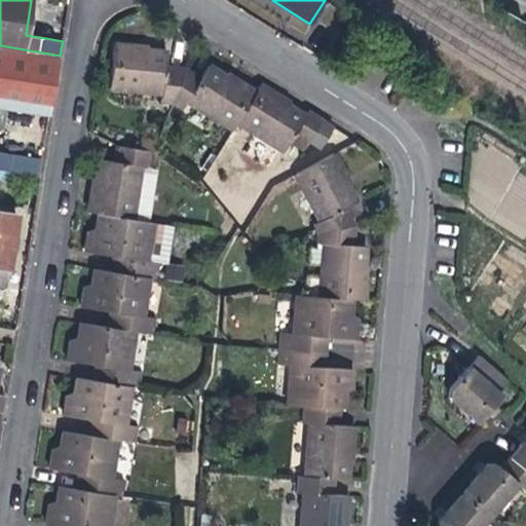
[(161,101),(173,103),(185,68),(165,66),(167,52),(152,50),(146,50),(146,47),(116,44),(111,89),(162,95),(161,101)]
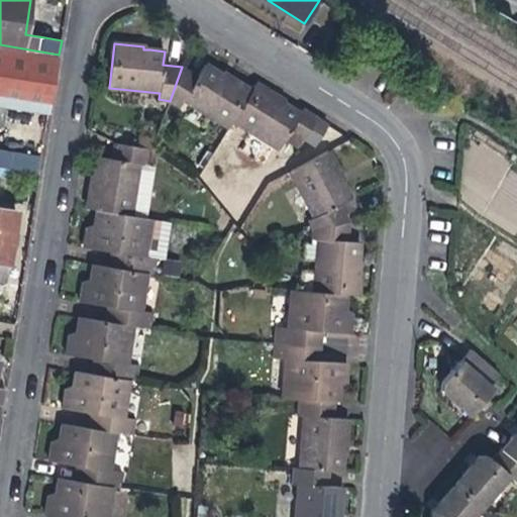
[(0,105),(49,114),(56,78),(59,55),(0,44),(0,105)]
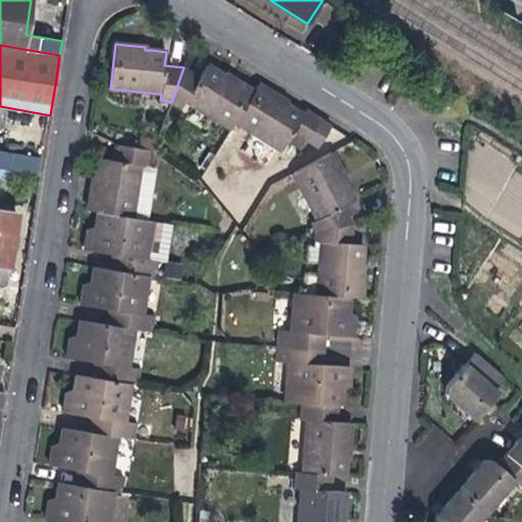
[(230,129),(235,122),(255,91),(232,76),(229,80),(220,73),(208,65),(201,77),(184,67),(171,102),(181,109),(186,102),(230,129)]
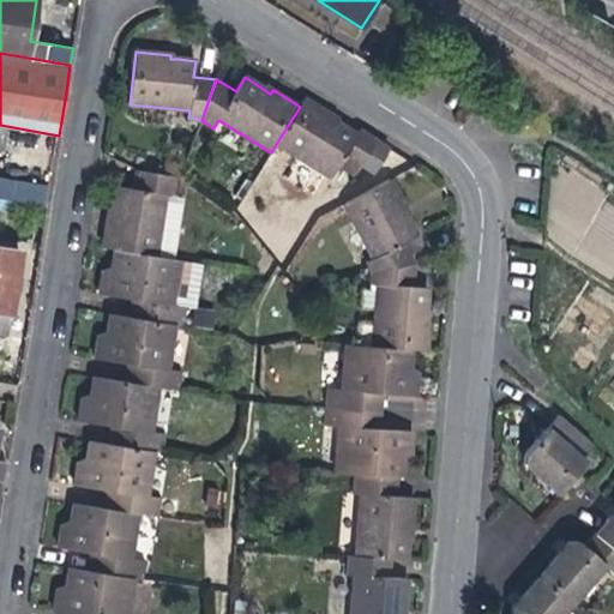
[(305,98),(300,107),(276,144),(330,178),(338,164),(354,174),(375,139),(361,130),(357,134),(344,126),(337,121),(338,119),(305,98)]
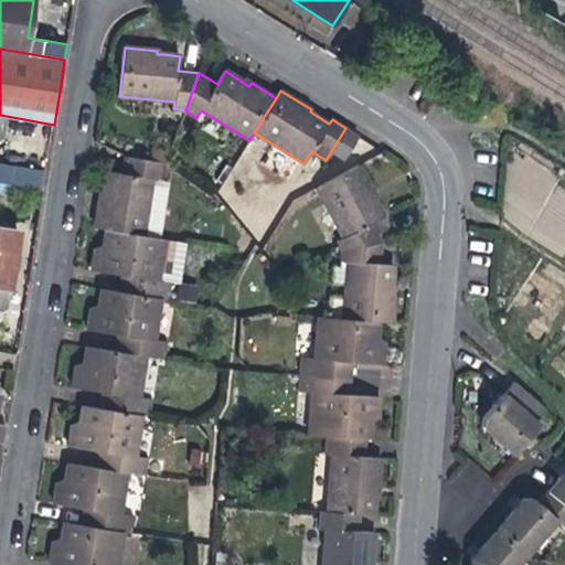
[(94,227),(106,228),(144,235),(153,177),(161,178),(163,162),(126,156),(124,155),(121,171),(106,169),(103,191),(99,190),(98,198),(94,227)]
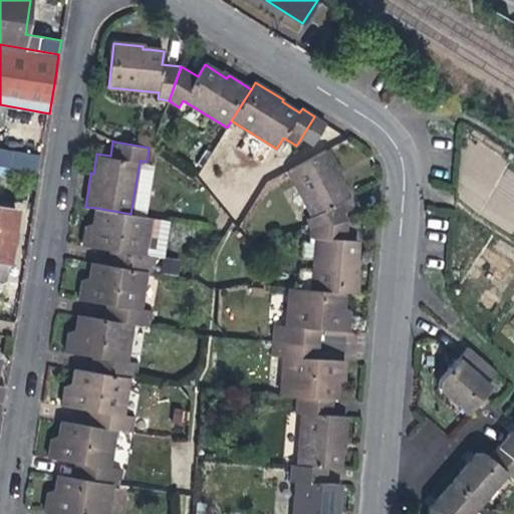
[(0,166),(36,172),(38,155),(16,151),(0,148),(0,166)]
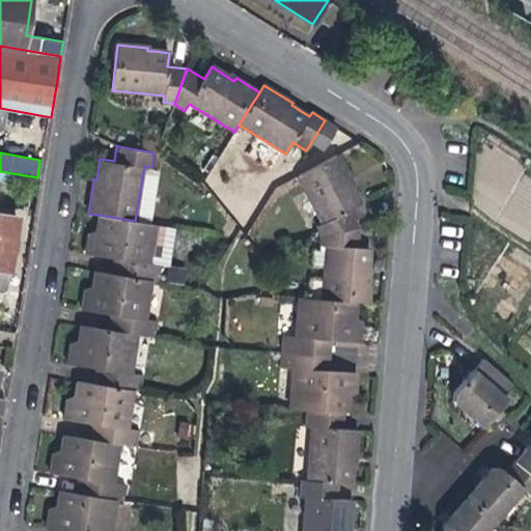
[(317,225),(322,235),(358,228),(347,210),(361,202),(356,192),(353,186),(354,185),(338,155),(297,175),(322,223),(317,225)]
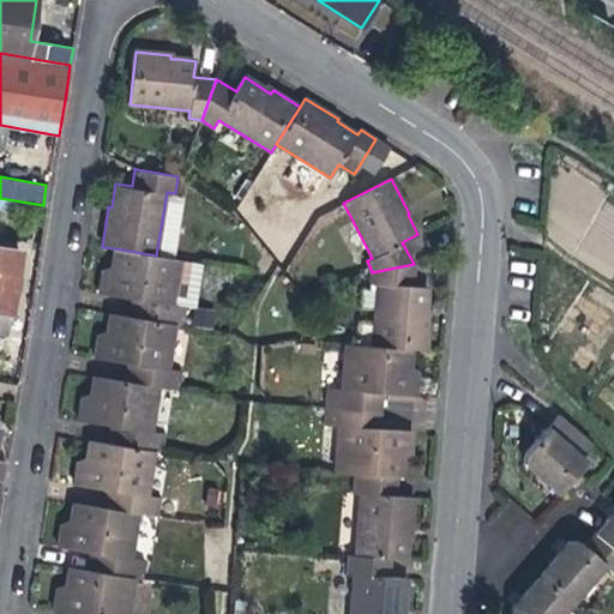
[(190,196),(175,193),(167,192),(156,256),(180,259),(190,196)]
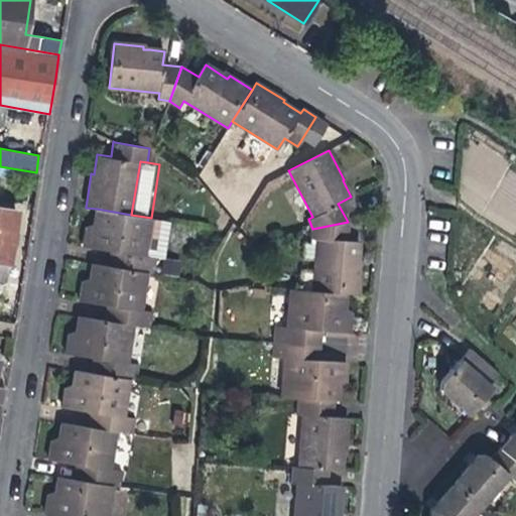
[(0,282),(4,283),(10,245),(16,211),(0,208),(0,282)]
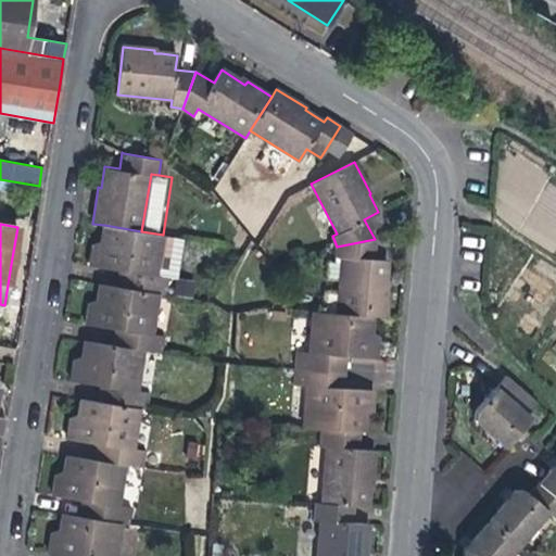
[(165,293),(167,278),(155,277),(163,235),(141,231),(104,225),(102,241),(93,245),(90,266),(93,266),(121,270),(129,273),(127,288),(160,293),(165,293)]
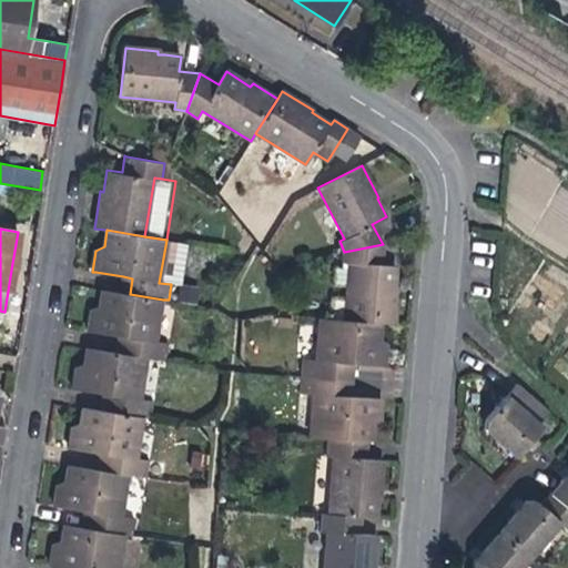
[(186,243),(166,240),(159,283),(171,284),(179,285),(186,243)]
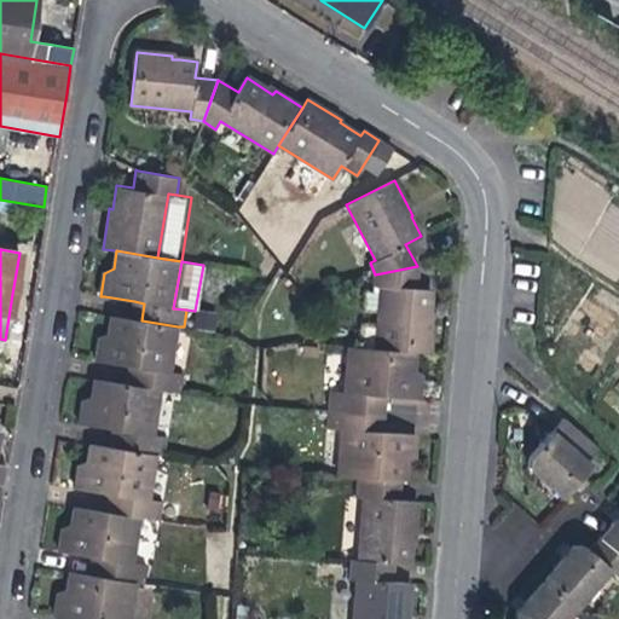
[(415,290),(417,266),(375,275),(374,287),(381,287),(375,348),(416,352),(431,353),(434,313),(431,312),(431,301),(432,291),(415,290)]
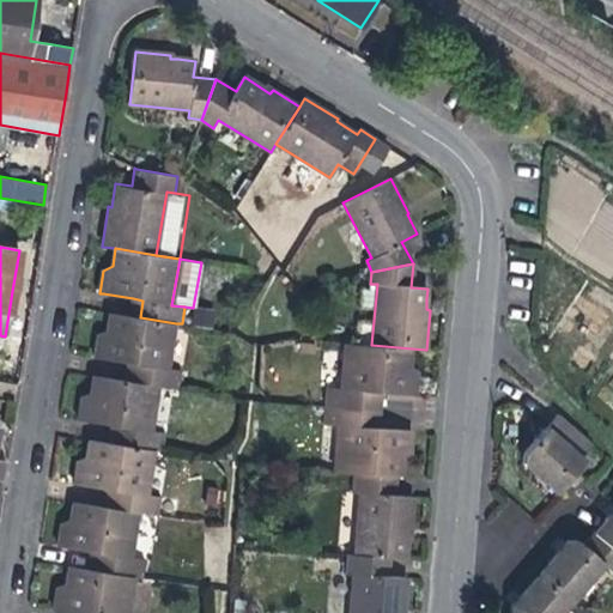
[(133,298),(129,316),(140,317),(143,301),(133,298)]
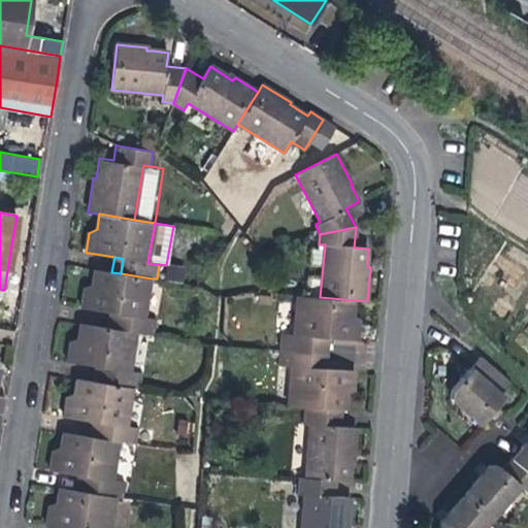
[(144,318),(152,278),(121,273),(111,272),(95,269),(92,286),(85,289),(83,298),(81,307),(108,312),(118,314),(116,329),(136,332),(153,334),(156,320),(144,318)]
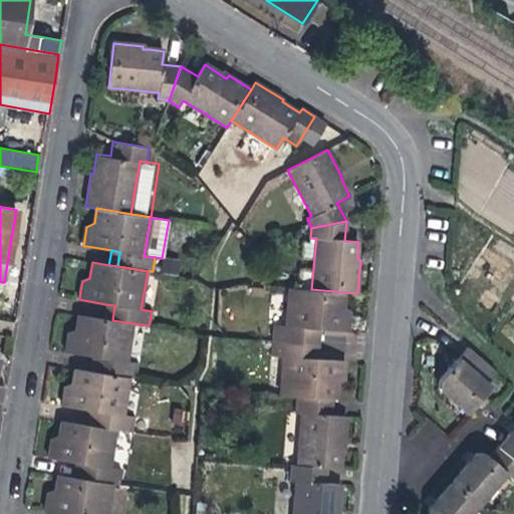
[(343,306),(345,292),(311,289),(289,287),(286,325),(276,324),(274,341),(312,343),(313,327),(321,328),(348,331),(349,321),(349,312),(343,306)]
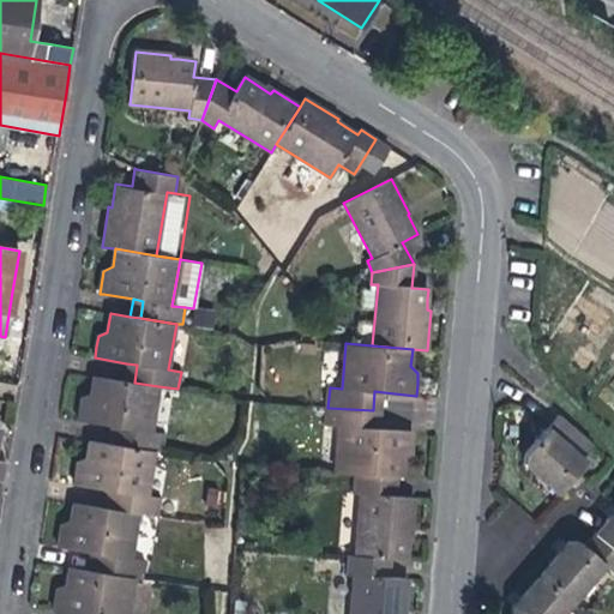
[(126,363),(122,380),(134,383),(137,365),(126,363)]
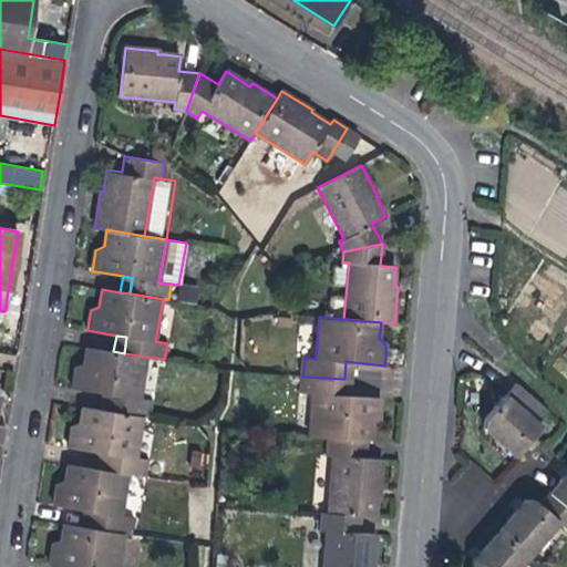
[(140,399),(146,357),(124,353),(113,351),(86,348),(84,363),(75,366),(74,377),(72,388),(103,393),(113,394),(110,411),(143,416),(148,418),(151,401),(140,399)]
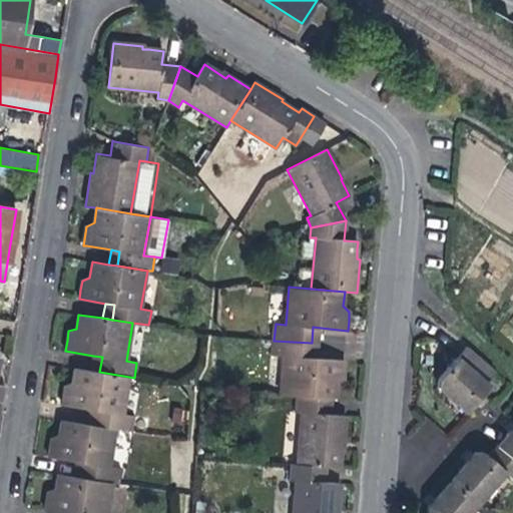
[(320,344),(321,328),(313,327),(312,343),(320,344)]
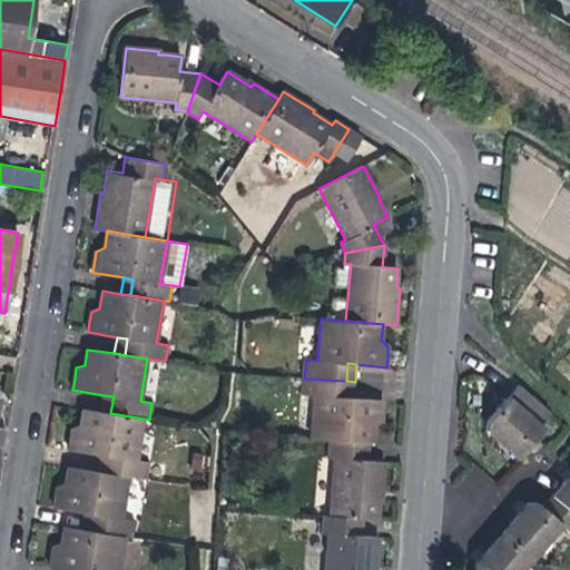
[(311,439),(330,441),(373,444),(374,426),(382,420),(382,413),(383,401),(354,399),(345,399),(346,381),(304,379),(303,395),(314,396),(311,439)]
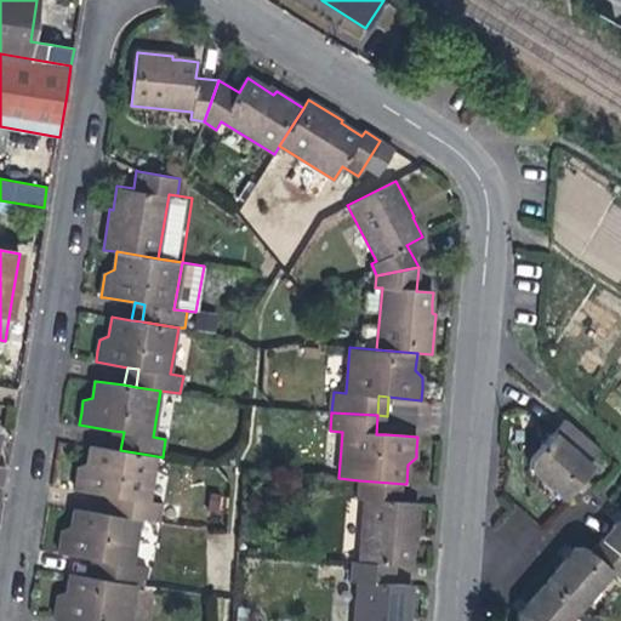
[(386,434),(387,416),(377,415),(376,434),(386,434)]
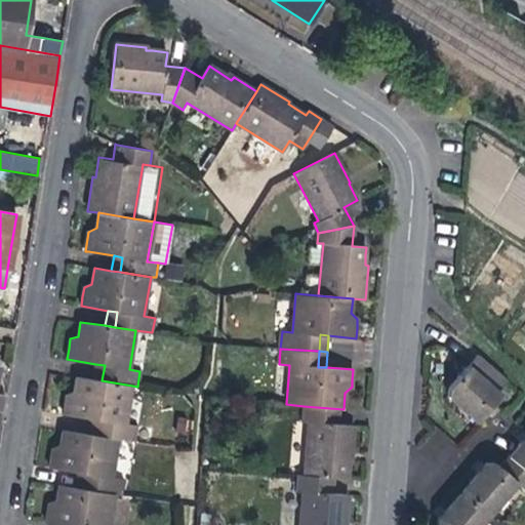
[(441,394),(477,423),(501,394),(498,390),(507,379),(477,354),(460,371),(441,394)]
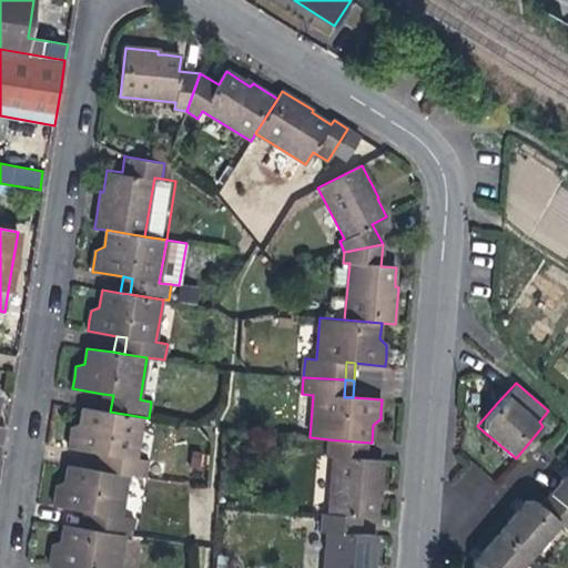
[(103,394),(101,411),(110,412),(113,395),(103,394)]
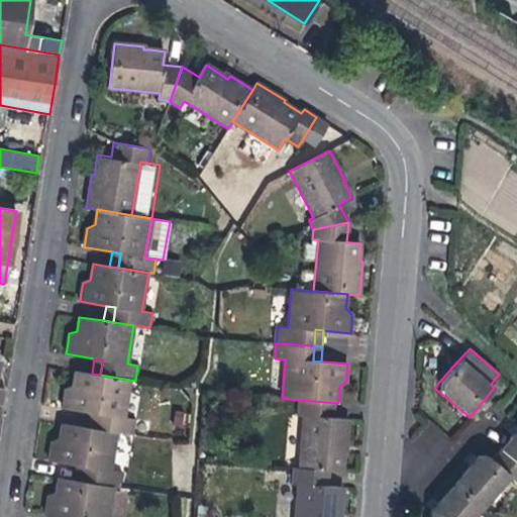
[(124,418),(130,380),(100,375),(92,374),(75,372),(73,385),(65,390),(63,408),(89,412),(98,414),(96,428),(116,432),(132,434),(134,420),(124,418)]
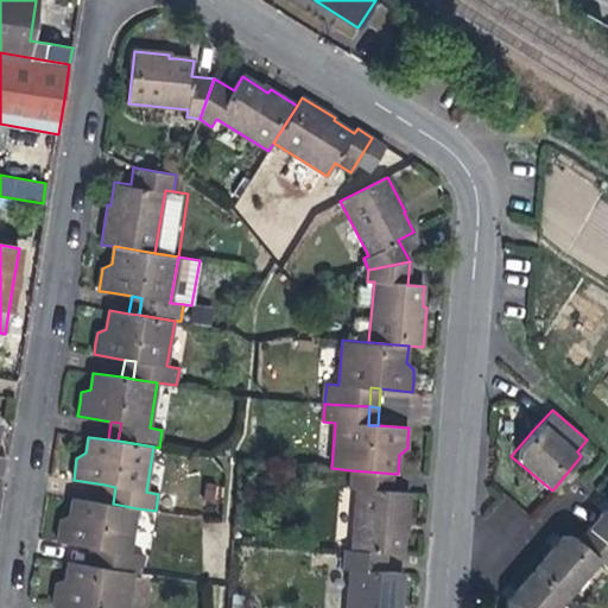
[(396,495),(398,474),(352,470),(350,491),(358,492),(352,551),(391,555),(401,556),(404,530),(407,530),(409,512),(410,496),(396,495)]
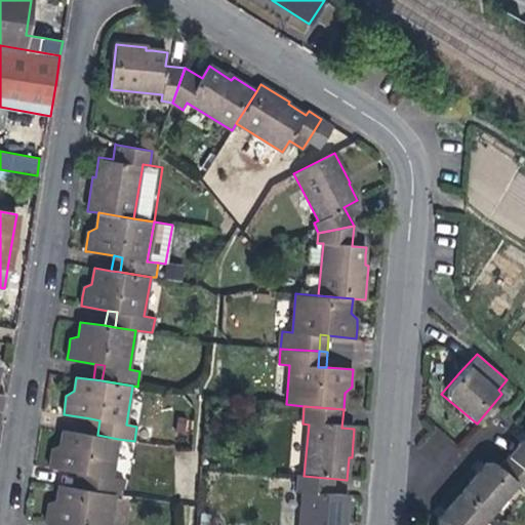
[(90,418),(88,434),(97,435),(99,420),(90,418)]
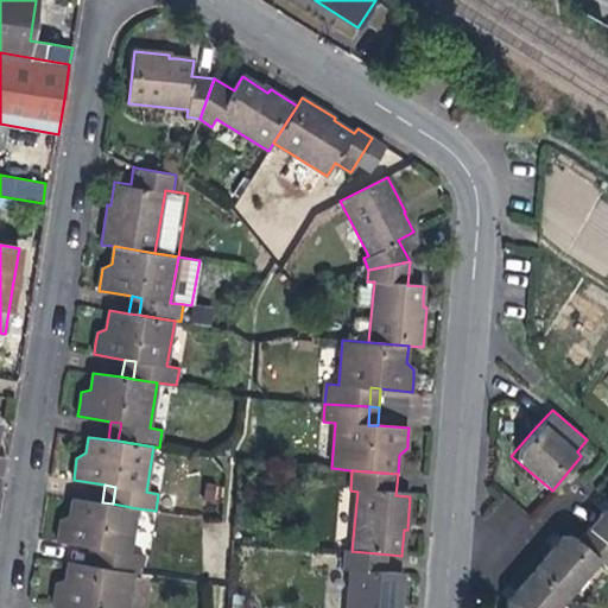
[(130,553),(137,508),(113,504),(102,502),(73,498),(69,514),(59,520),(57,534),(57,540),(90,546),(101,548),(97,567),(133,572),(140,574),(143,555),(130,553)]
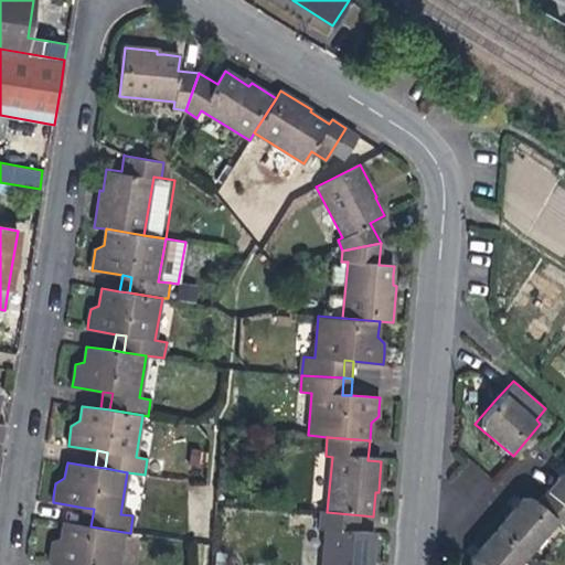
[(520,564),(556,522),(564,528),(564,468),(537,501),(533,498),(519,499),(497,524),(469,556),(468,564),(520,564)]
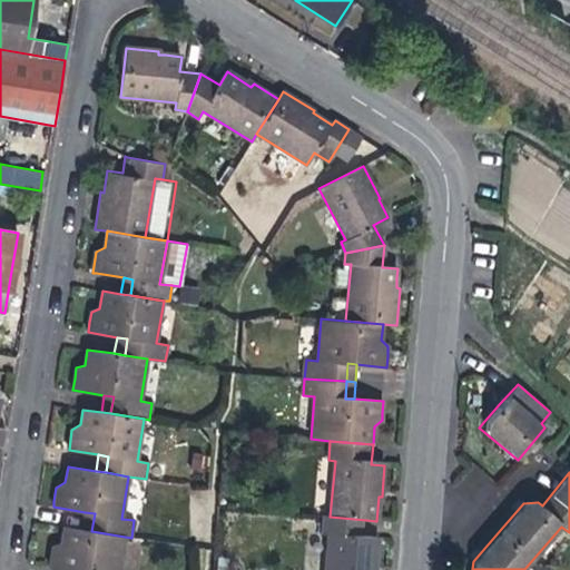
[(85,512),(81,530),(91,531),(95,513),(85,512)]
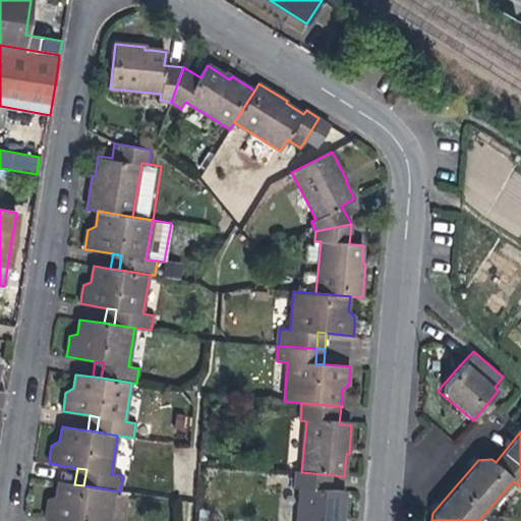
[(334,491),(335,475),(301,472),(296,472),(294,489),(299,489),(297,520),(343,520),(344,505),(345,493),(334,491)]
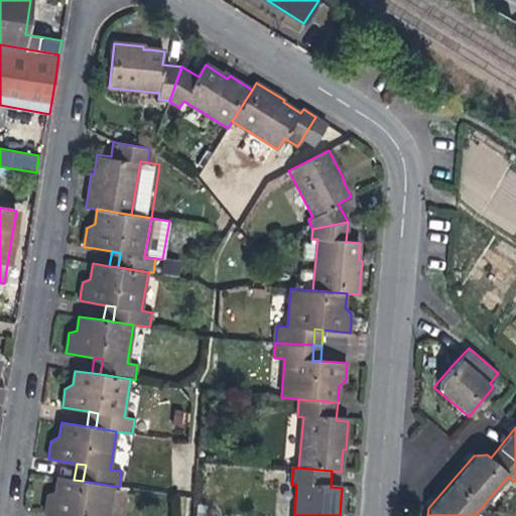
[(107,515),(113,486),(83,481),(74,480),(57,477),(55,491),(47,495),(45,504),(44,514),(56,515),(107,515)]
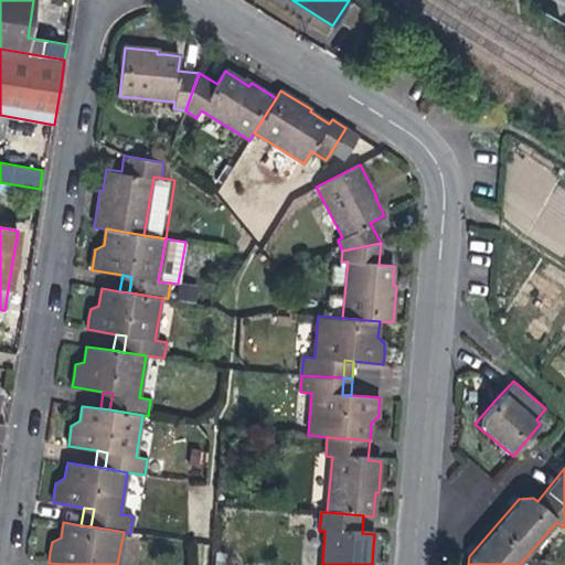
[(226,564),(227,555),(219,554),(216,564),(226,564)]
